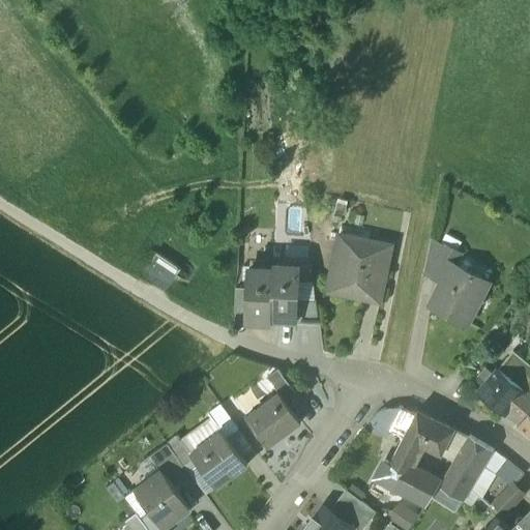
[(460,253),(431,238),(424,271),(443,282),(444,282),(453,263),(454,264),(460,253)]
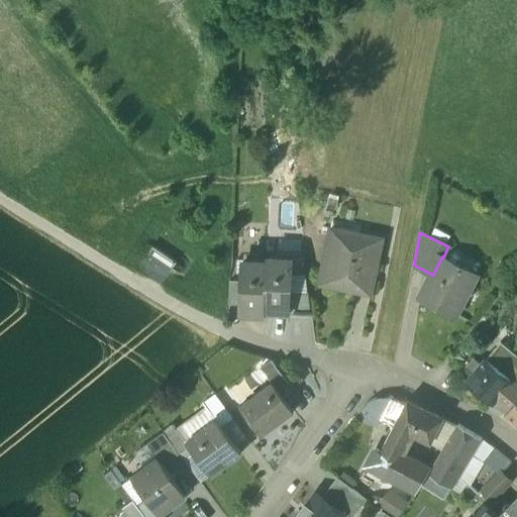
[(357,244),(329,237),(319,284),(370,294),(381,240),(359,235),(357,244)]
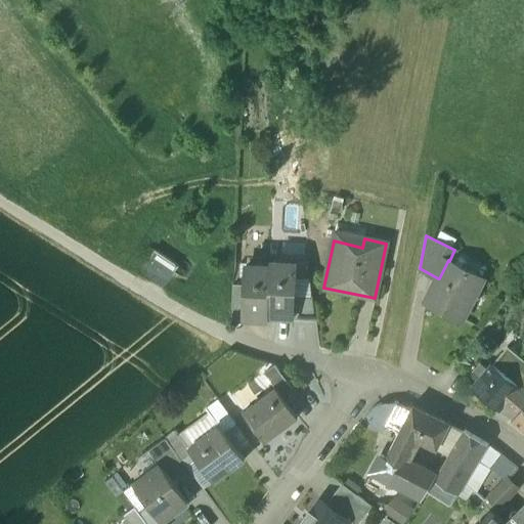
[(155,254),(142,270),(167,287),(178,269),(155,254)]
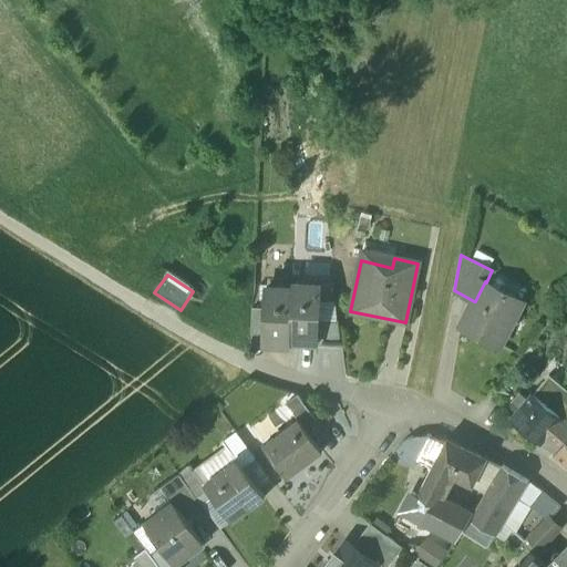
[(281,289),(266,288),(264,337),(264,346),(278,347),(279,342),(290,342),(292,285),(292,281),(281,280),(281,289)]
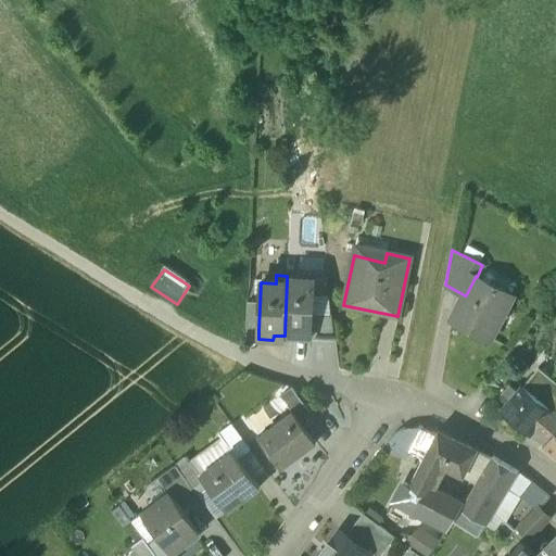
[(477,277),(476,276),(466,295),(465,295),(452,320),(489,339),(512,295),(477,277)]
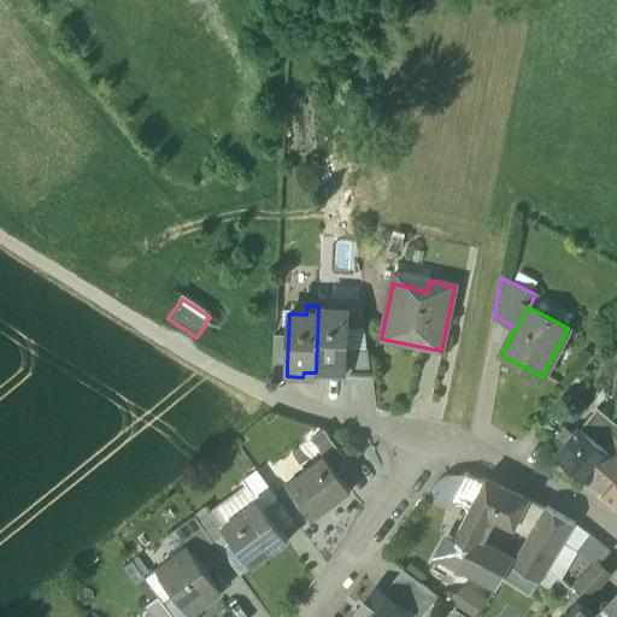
[(347,312),(318,310),(316,372),(345,374),(346,350),(347,312)]
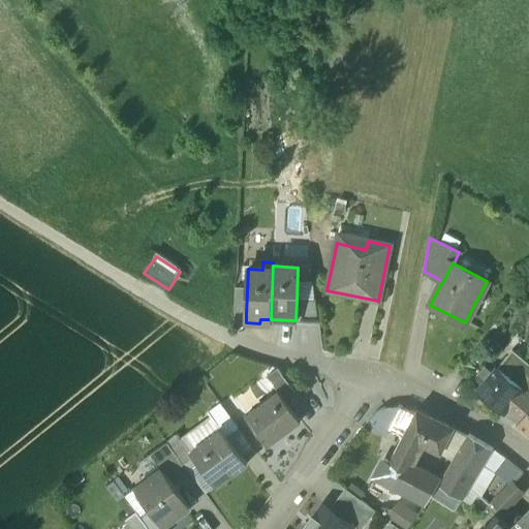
[(310,268),(298,268),(297,300),(314,301),(310,268)]
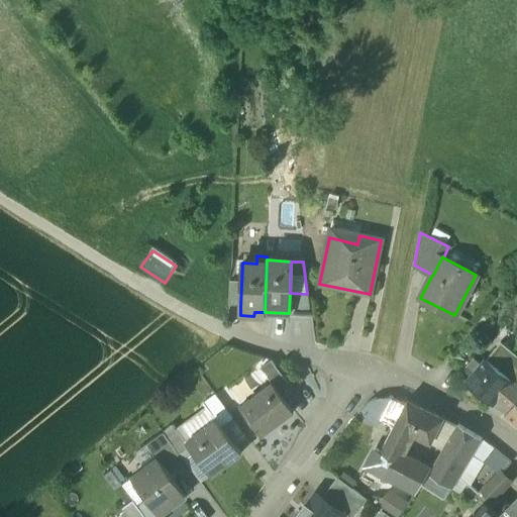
[(241,283),(229,282),(228,306),(240,307),(241,283)]
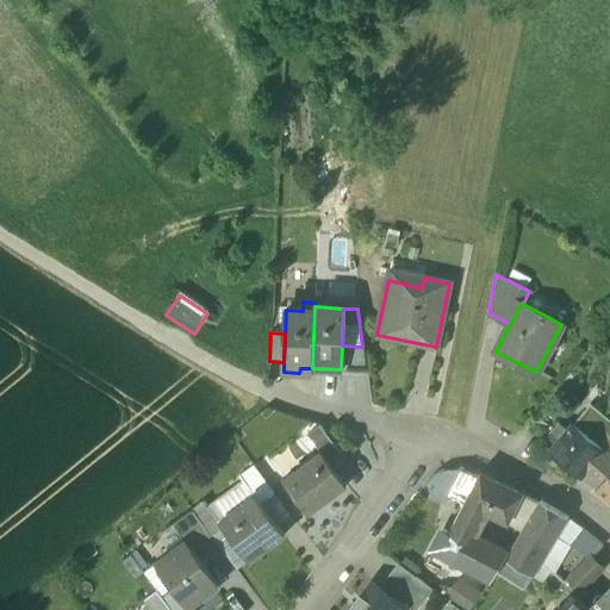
[(362,347),(342,346),(341,374),(366,375),(362,347)]
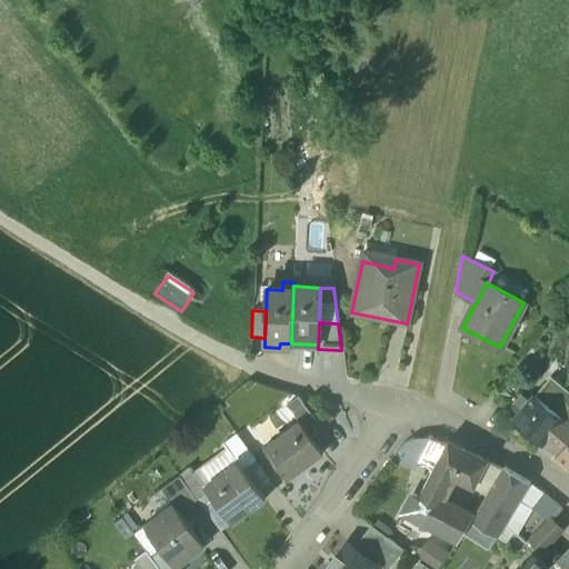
[(568,390),(551,376),(536,395),(568,420),(568,390)]
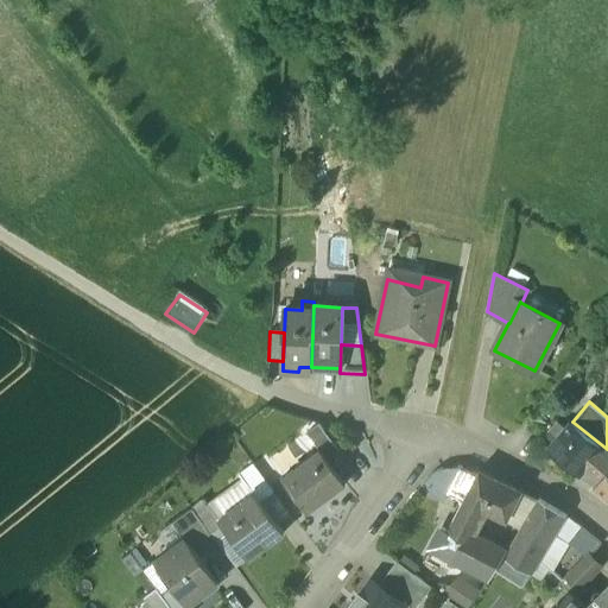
[(607,449),(572,422),(567,428),(557,420),(550,430),(559,437),(549,449),(580,474),(581,473),(595,485),(607,468),(607,449)]
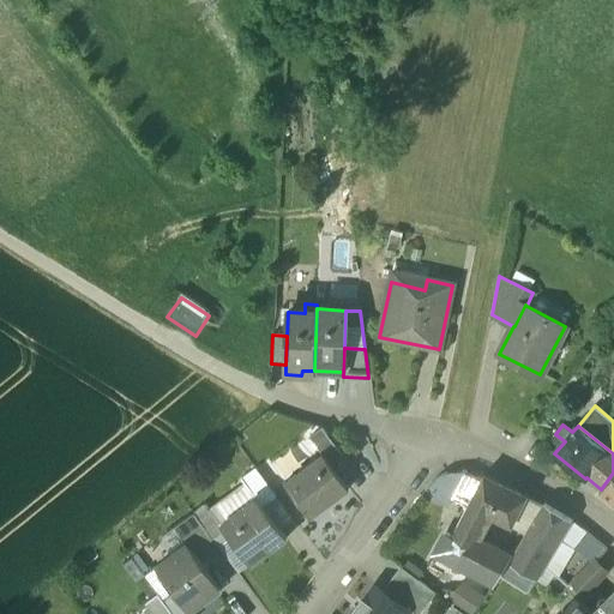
[(309,438),(323,455),(330,464),(342,456),(321,429),(309,438)]
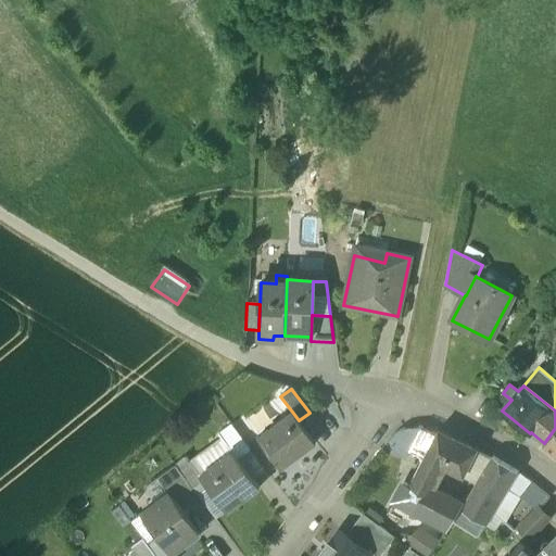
[(292,412),(257,438),(280,469),(316,443),(299,420),(292,412)]
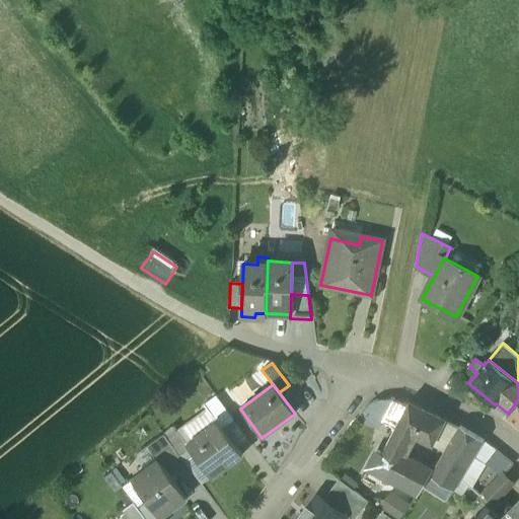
[(233,420),(216,396),(204,405),(207,410),(216,422),(217,421),(222,428),(233,420)]
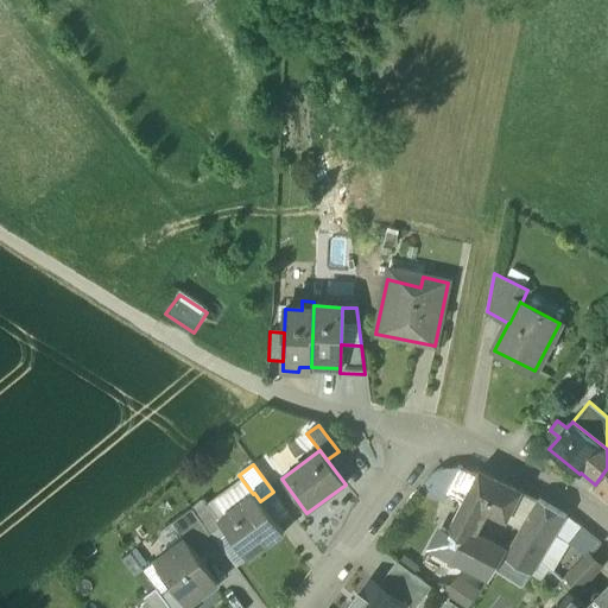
[(460,468),(447,494),(463,502),(476,476),(460,468)]
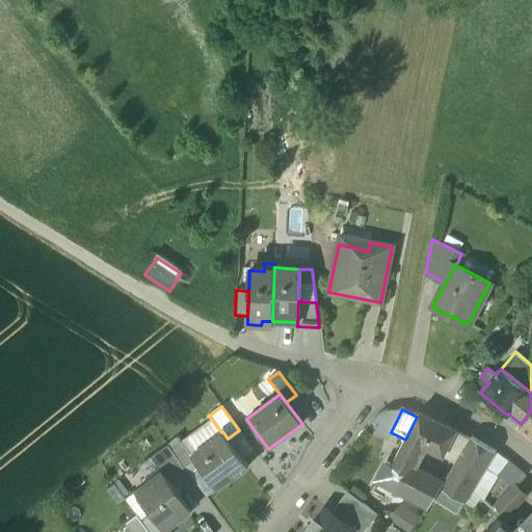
[(531,409),(521,424),(520,425),(520,426),(531,435),(531,409)]
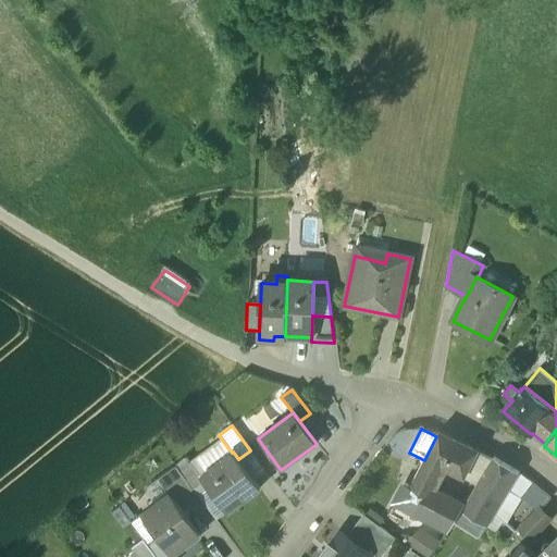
[(478,450),(440,431),(436,436),(424,460),(410,487),(405,485),(397,502),(413,511),(449,529),(454,522),(463,506),(436,491),(423,484),(428,477),(435,480),(446,458),(468,469),(478,450)]
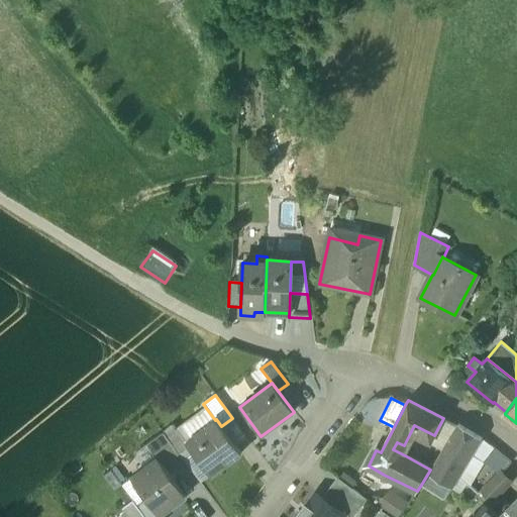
[(215,420),(206,408),(177,428),(186,441),(215,420)]
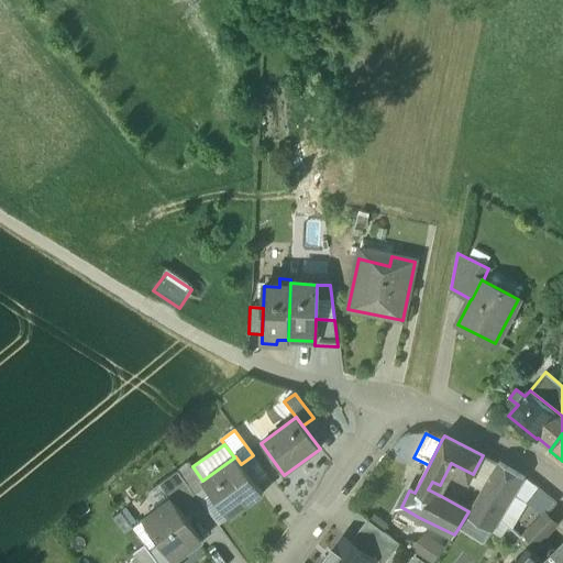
[(253,455),(241,464),(254,482),(266,473),(253,455)]
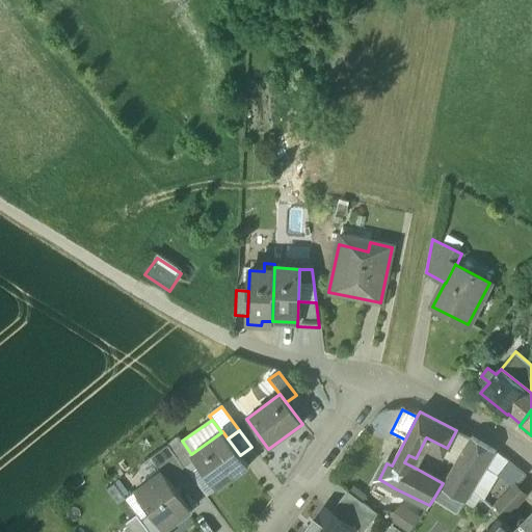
[(191,454),(190,455),(194,460),(216,489),(218,488),(215,485),(228,476),(230,480),(248,467),(240,455),(228,439),(222,431),(221,432),(191,454)]
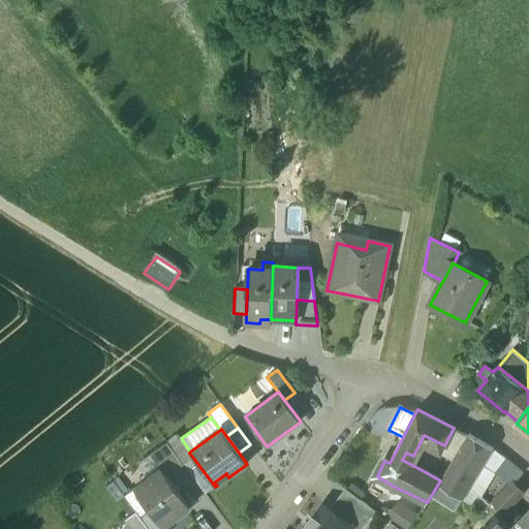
[(181,438),(178,434),(166,442),(183,464),(183,465),(193,458),(189,453),(190,452),(181,438)]
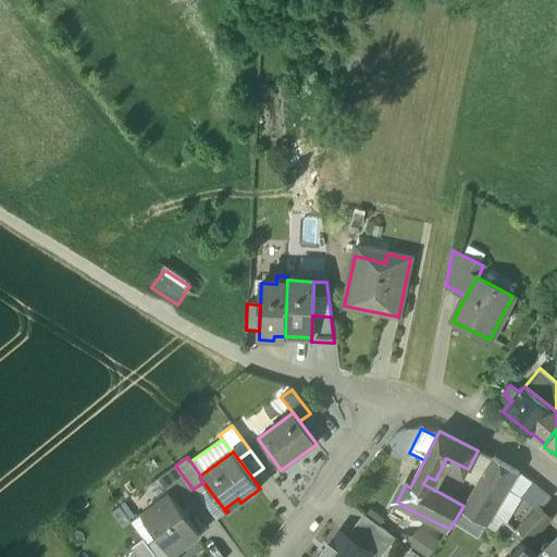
[(462,480),(468,469),(446,458),(435,480),(428,477),(423,484),(436,491),(446,472),(462,480)]
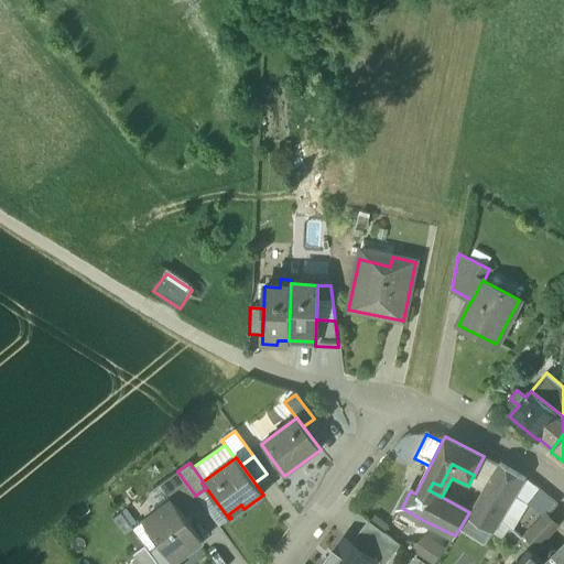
[(500,464),(472,512),(469,512),(459,529),(484,544),(501,521),(500,520),(524,478),(500,464)]
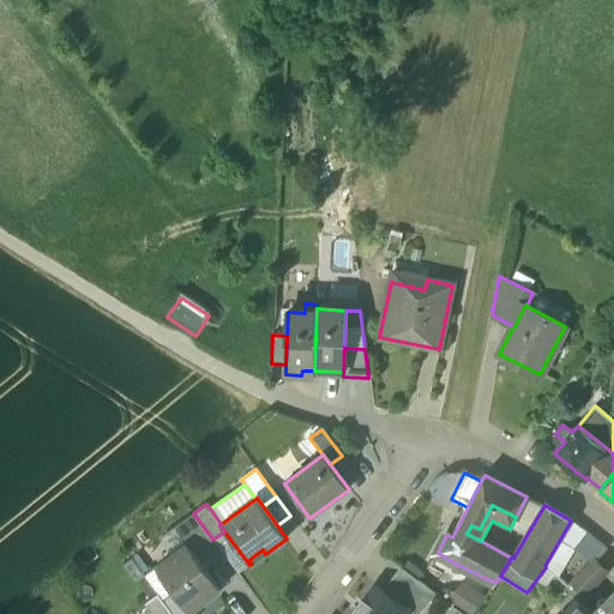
[(212,539),(193,513),(174,528),(187,545),(193,552),(212,539)]
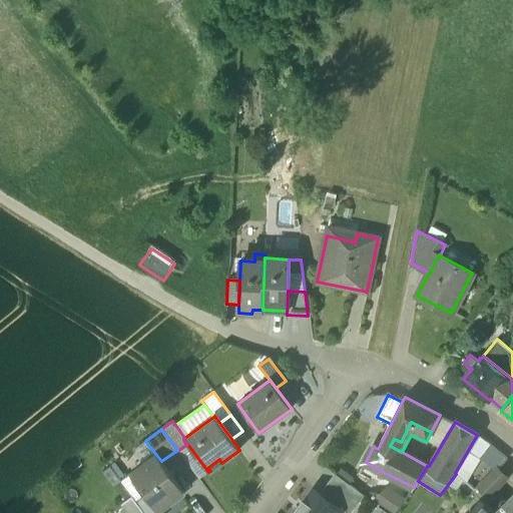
[(490,445),(477,435),(455,473),(456,474),(466,484),(479,461),(490,445)]
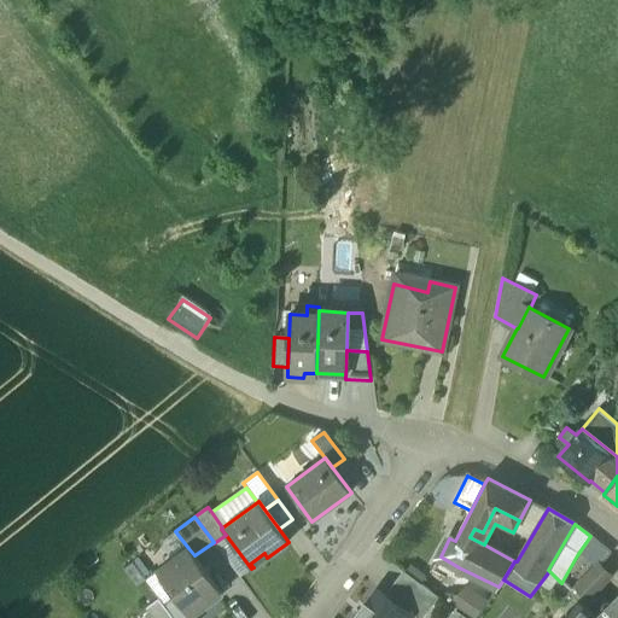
[(610,552),(590,536),(577,555),(593,569),(599,563),(610,552)]
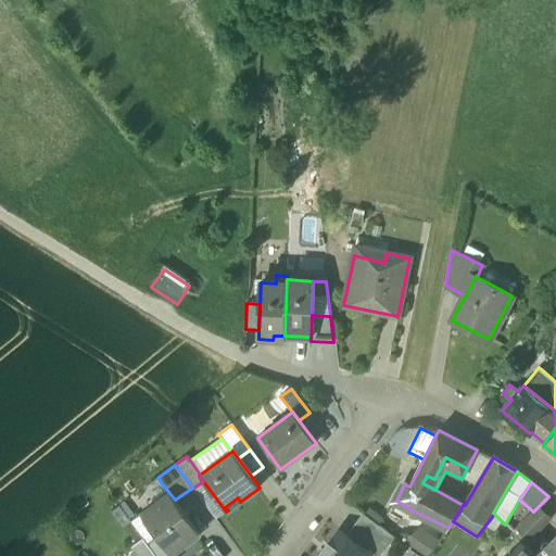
[(175,500),(169,493),(141,515),(158,536),(169,553),(171,552),(199,532),(175,500)]
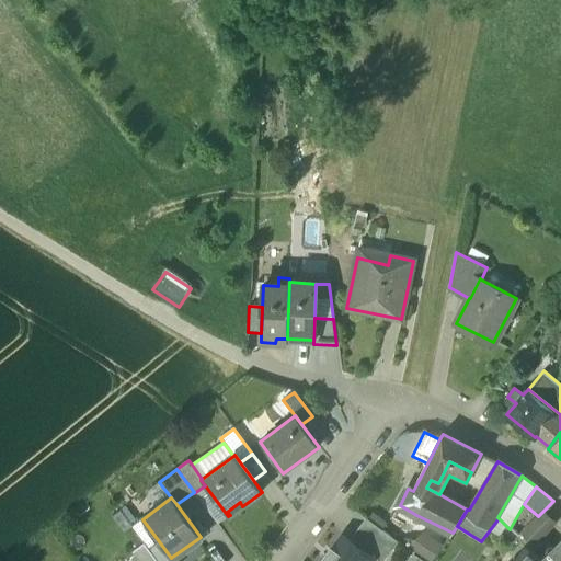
[(559,524),(544,511),(538,516),(521,535),(535,548),(559,524)]
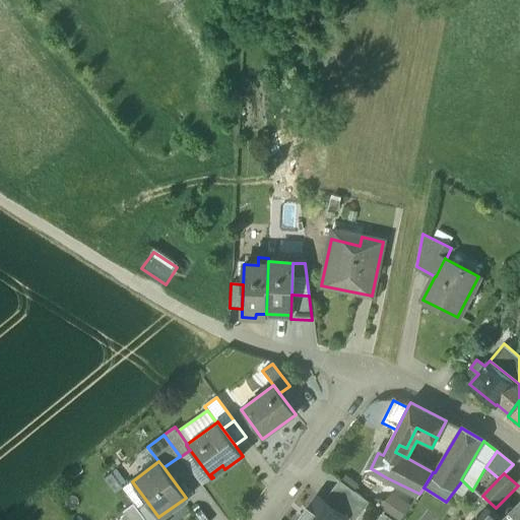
[(147,502),(132,481),(122,489),(133,504),(137,509),(147,502)]
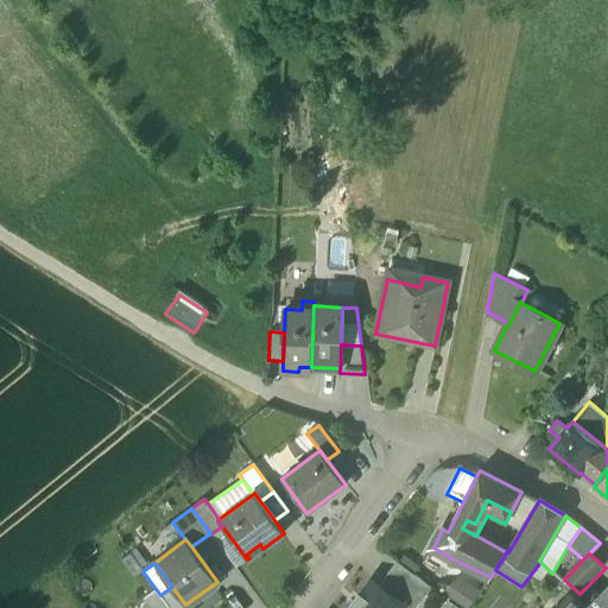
[(397,563),(379,587),(405,606),(404,607),(416,607),(431,588),(397,563)]
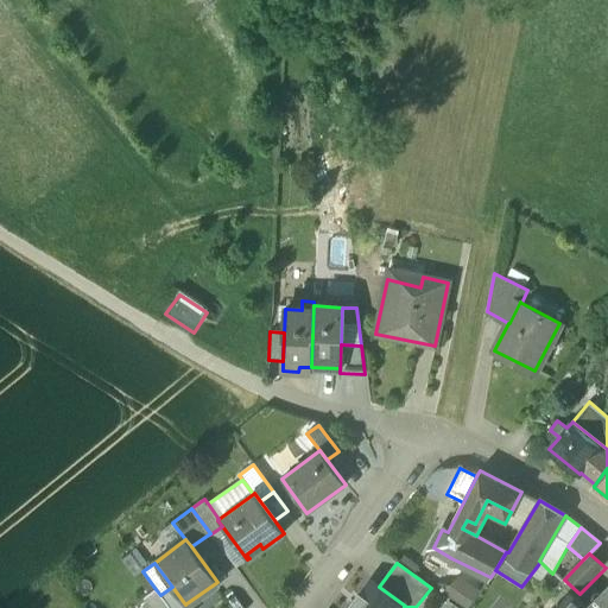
[(445,591),(466,607),(469,607),(483,591),(460,574),(445,591)]
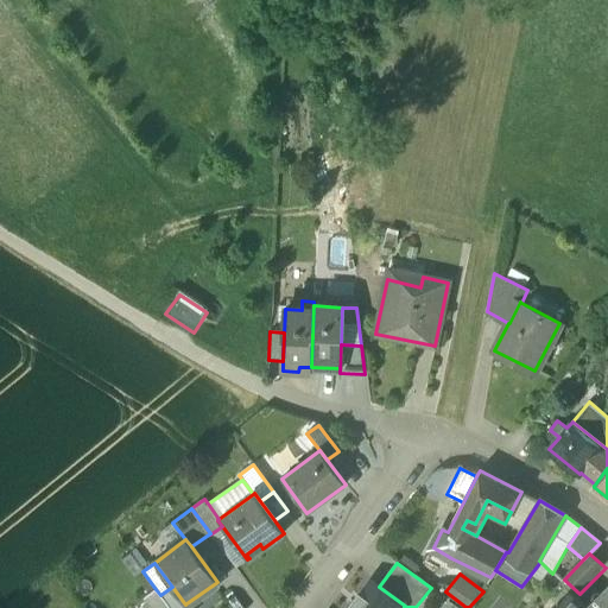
[(403,607),(404,607),(405,606),(379,587),(372,581),(361,595),(359,594),(347,607),(403,607)]
